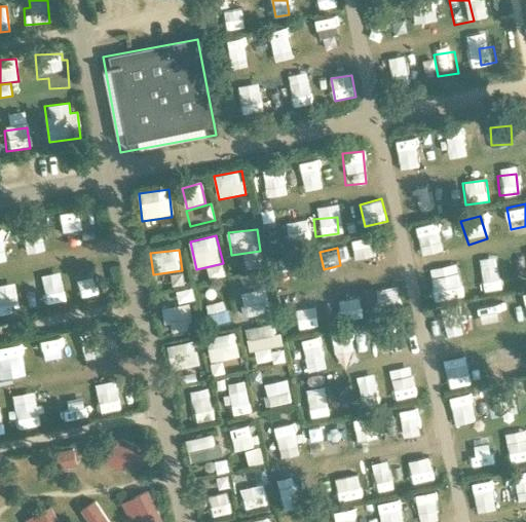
[(224,264),(207,268),(210,281),(227,276),(224,264)]
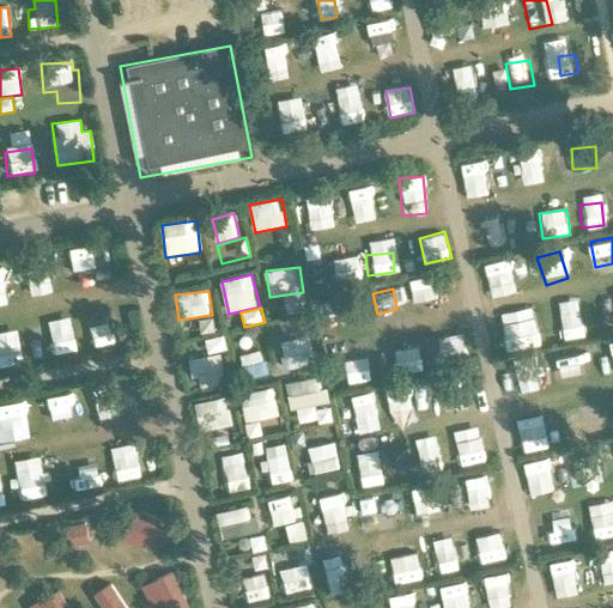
[(114,317),(86,322),(90,348),(117,345),(114,317)]
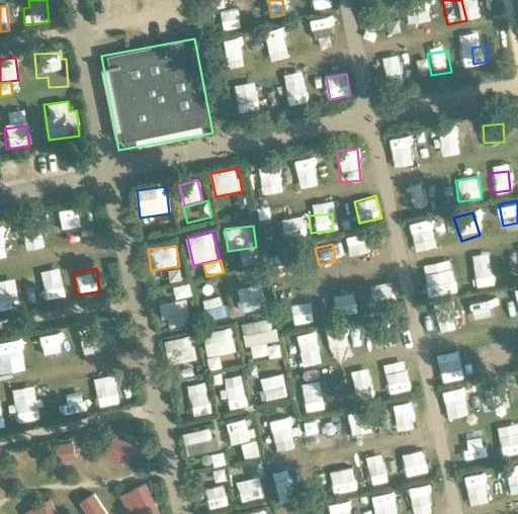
[(39,281),(40,301),(62,300),(61,280),(39,281)]
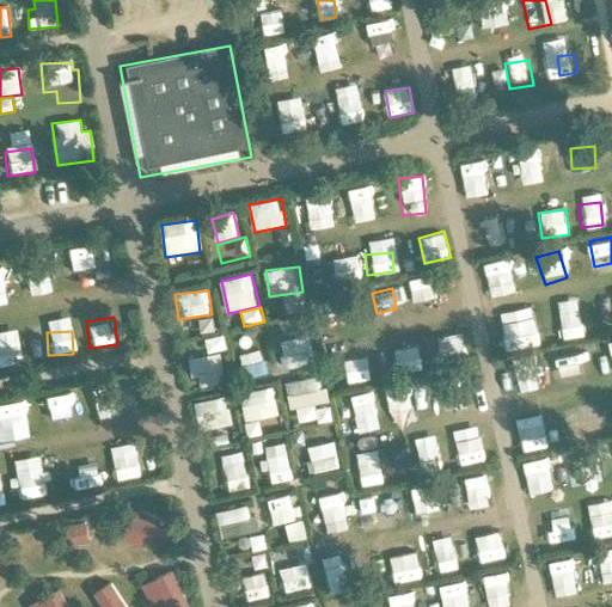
[(204,339),(208,354),(228,349),(225,335),(204,339)]
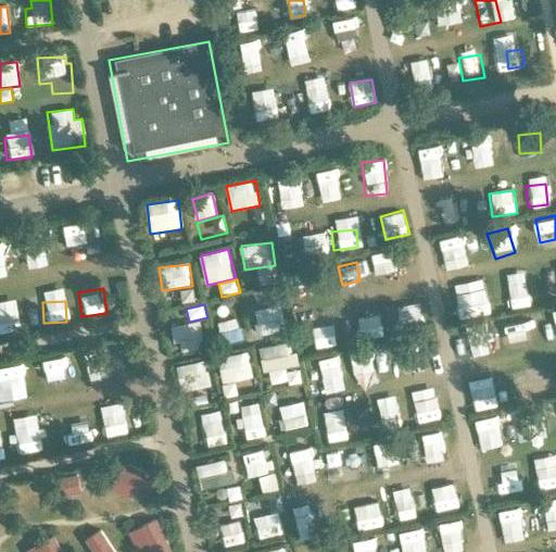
[(349,309),(350,340),(375,339),(374,306),(349,309)]
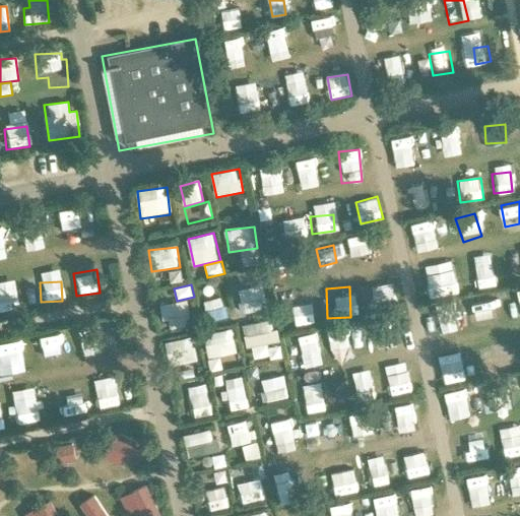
[(265,311),(263,287),(239,289),(241,313),(265,311)]
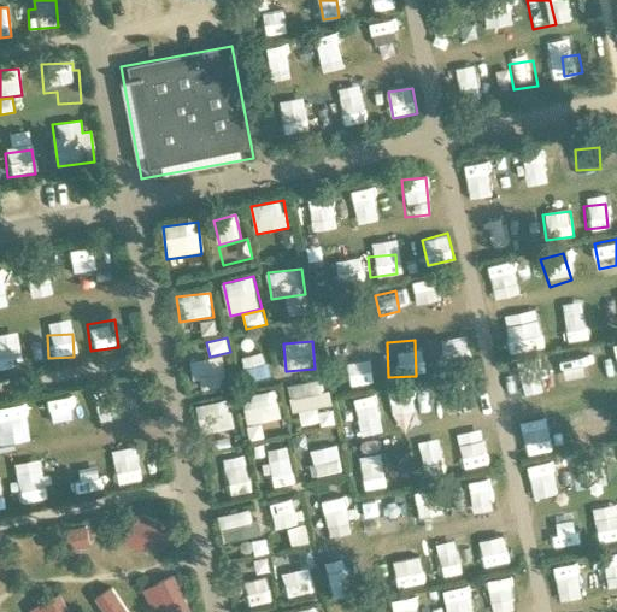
[(364,352),(342,353),(345,386),(366,384),(364,352)]
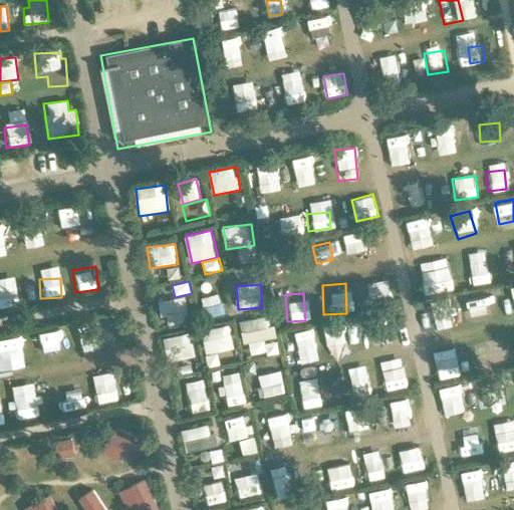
[(471,297),(474,315),(491,311),(487,294),(471,297)]
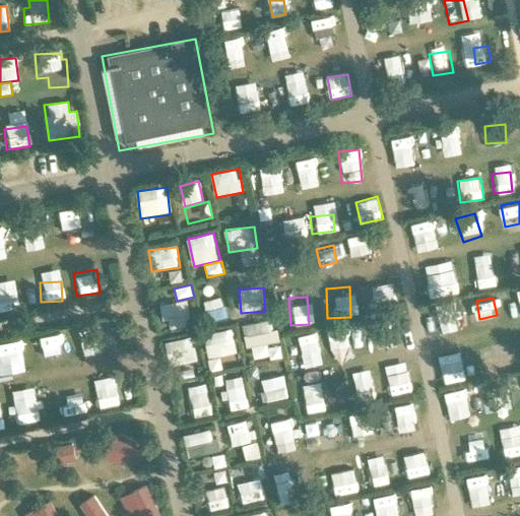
[(207,303),(210,320),(224,317),(221,300),(207,303)]
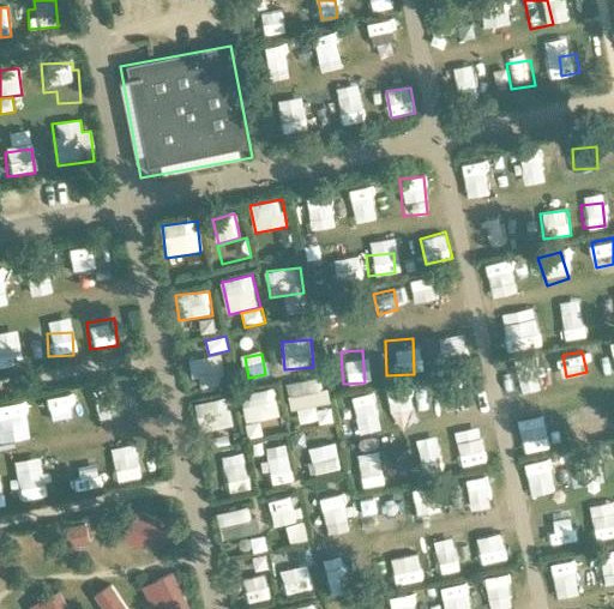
[(192,361),(199,391),(227,384),(218,355),(192,361)]
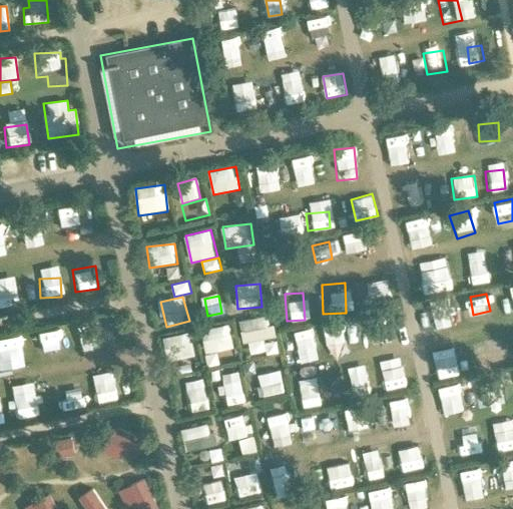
[(244,345),(275,340),(271,316),(240,321),(244,345)]
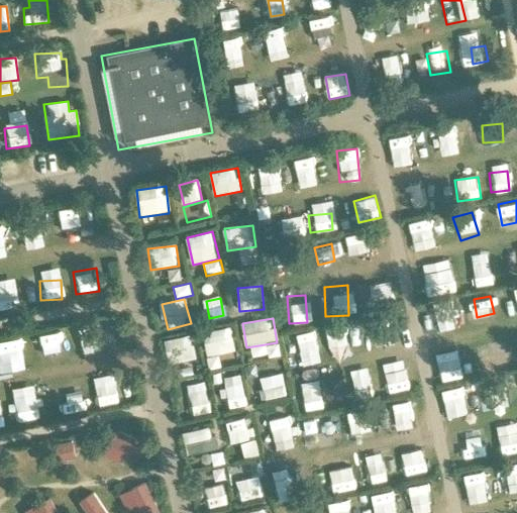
[(204,332),(208,356),(236,351),(232,328),(204,332)]
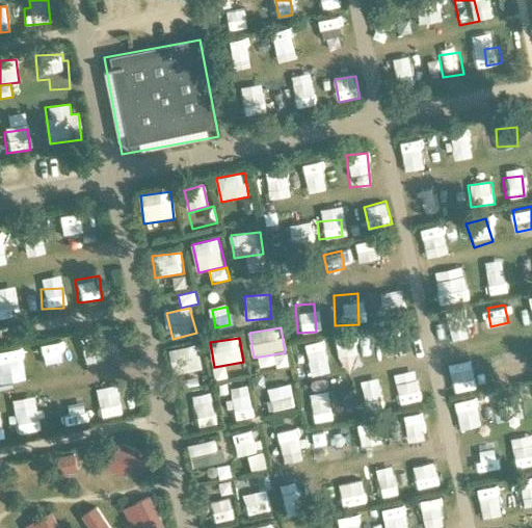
[(173,373),(201,371),(198,347),(171,348),(173,373)]
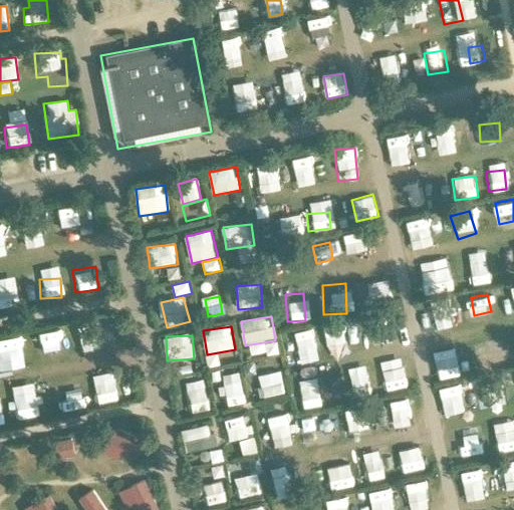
[(226,396),(228,407),(246,404),(240,366),(229,368),(232,383),(219,385),(221,397),(226,396)]
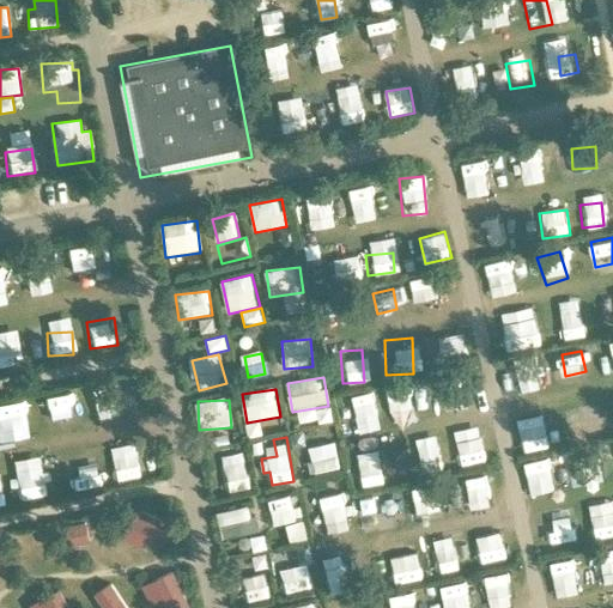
[(313,475),(341,469),(337,445),(308,450),(313,475)]
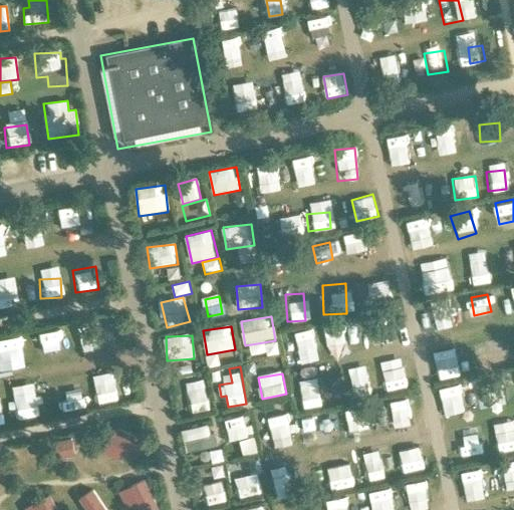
[(184,377),(190,414),(208,411),(202,374),(184,377)]
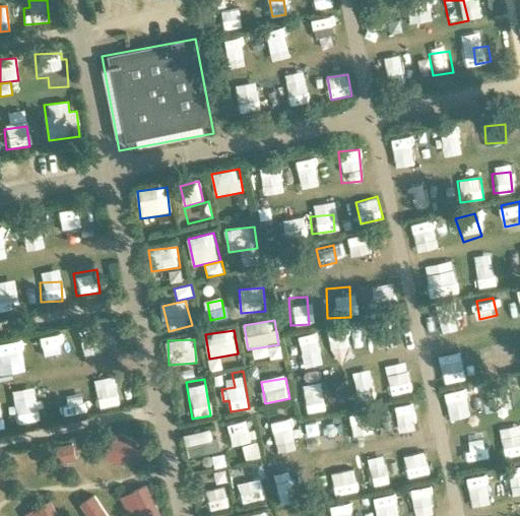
[(58,413),(75,412),(74,394),(57,395),(58,413)]
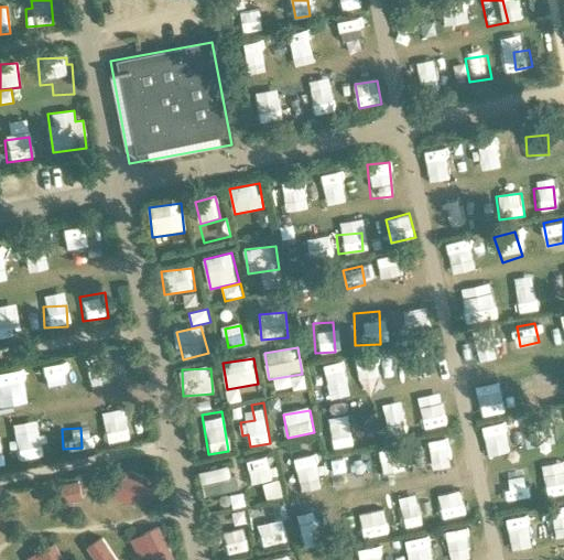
[(419,466),(438,464),(436,441),(416,443),(419,466)]
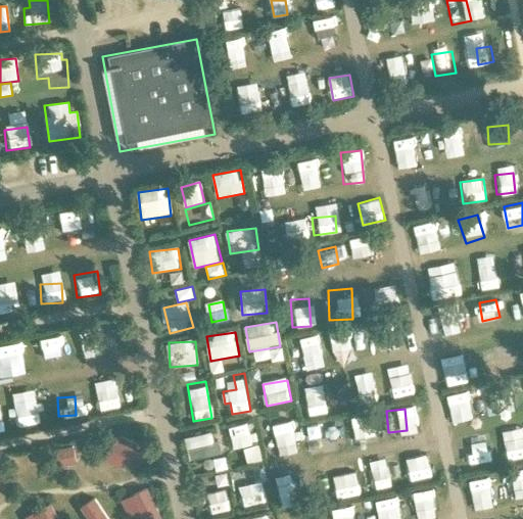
[(230,427),(235,450),(243,447),(247,464),(263,460),(256,433),(249,435),(247,423),(230,427)]
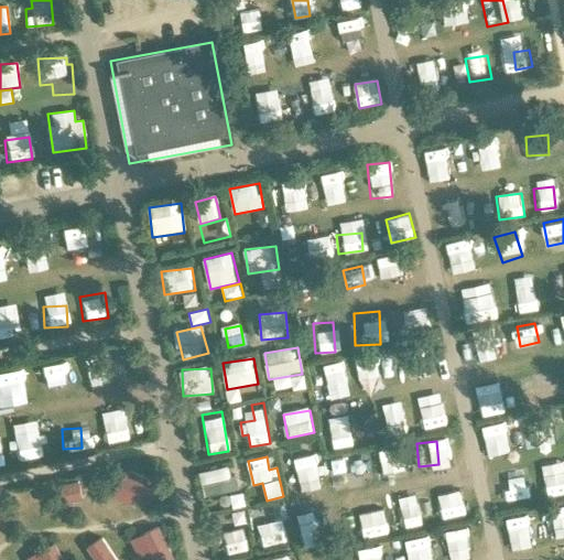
[(199,472),(204,497),(237,493),(234,466),(199,472)]
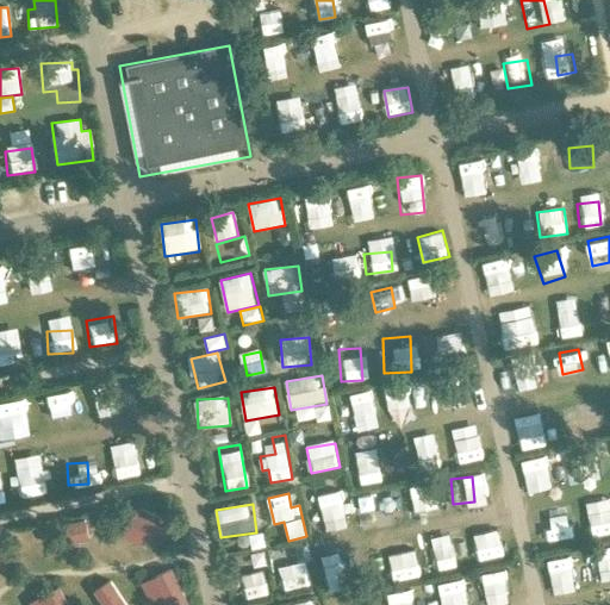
[(142,547),(148,535),(165,544),(175,526),(139,506),(123,536),(142,547)]
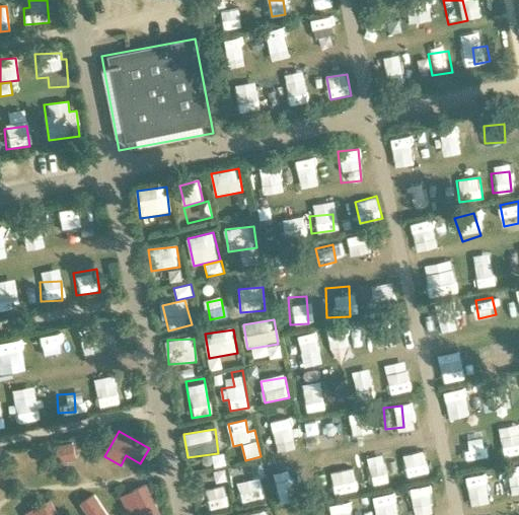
[(44,467),(78,459),(74,442),(40,449),(44,467)]
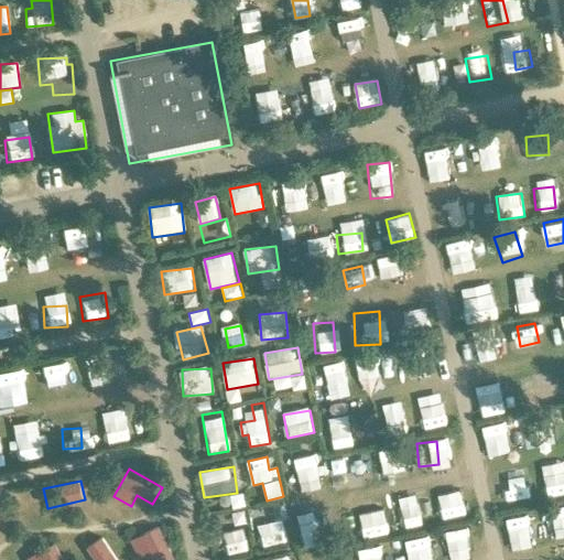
[(442,519),(465,515),(461,492),(437,497),(442,519)]
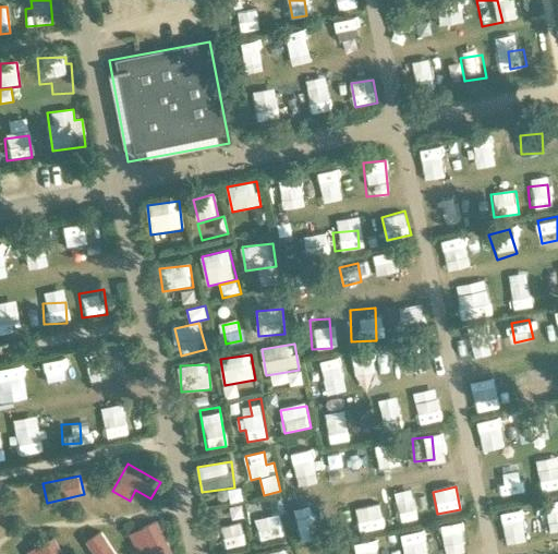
[(0,492),(0,514),(15,508),(8,490),(0,492)]
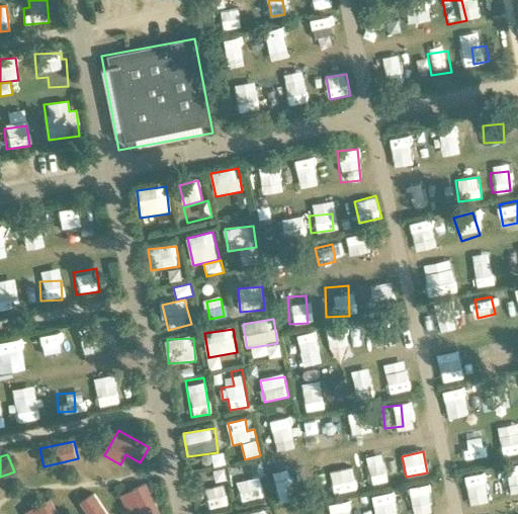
[(241,503),(264,498),(259,479),(237,484),(241,503)]
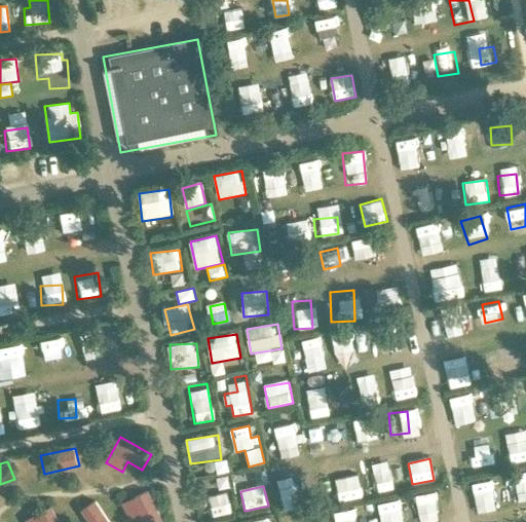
[(148,490),(121,504),(130,520),(139,515),(143,521),(164,521),(148,490)]
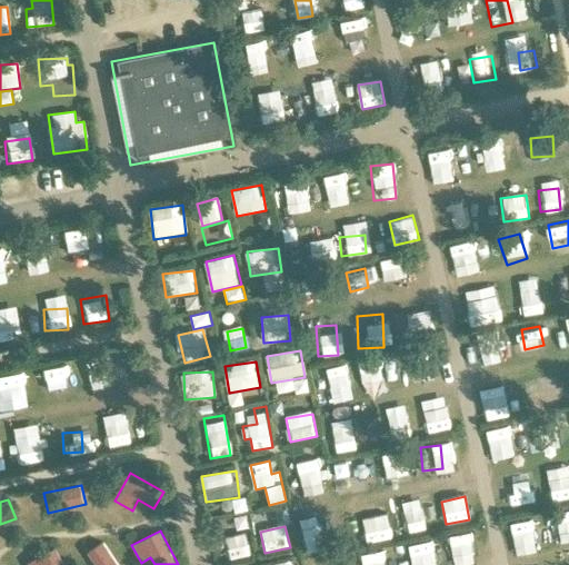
[(229,559),(250,555),(247,534),(226,538),(229,559)]
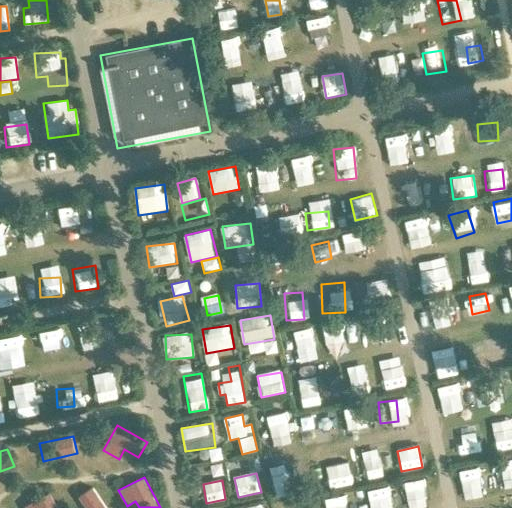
[(106,507),(93,487),(79,496),(86,507),(106,507)]
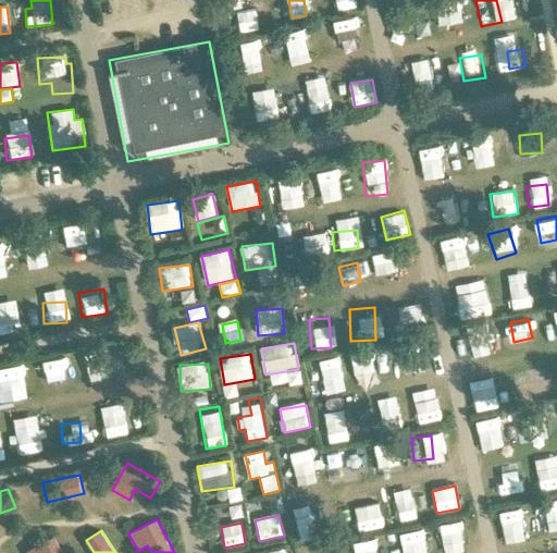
[(62,552),(53,536),(24,551),(25,552),(62,552)]
